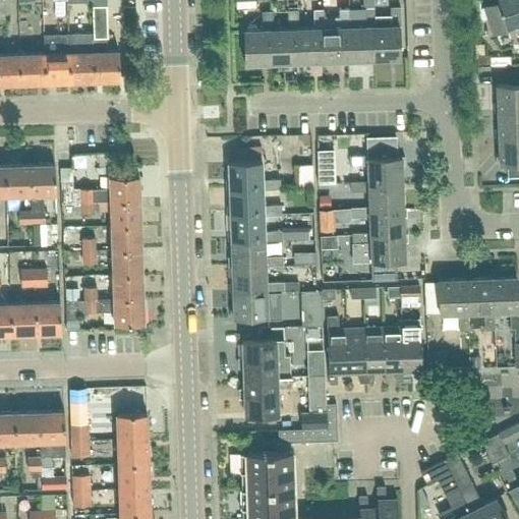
[(323,0),(323,9),(349,8),(348,0),(323,0)]
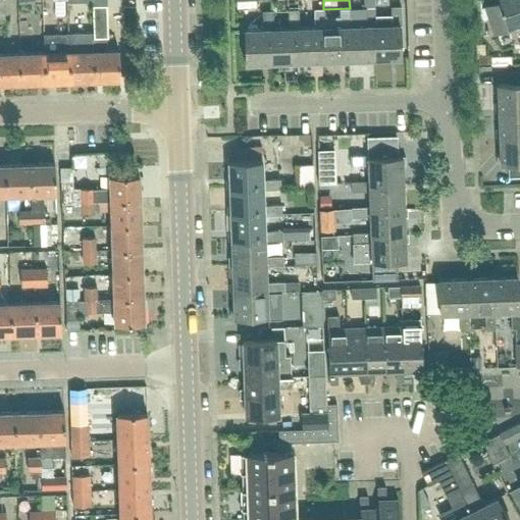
[(374,0),(364,0),(365,8),(366,8),(375,8),(374,0)]
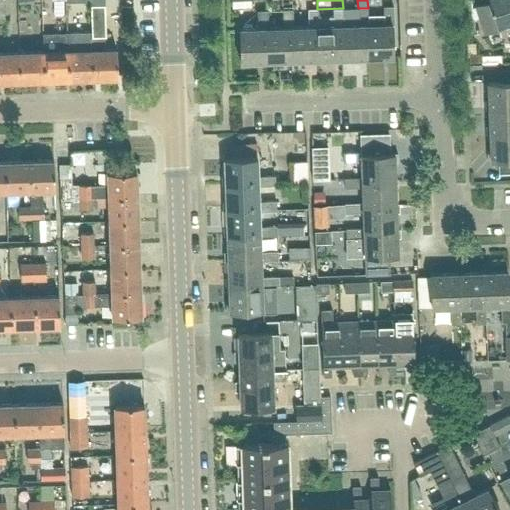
[(509,0),(489,0),(491,3),(475,8),(483,35),(499,31),(498,29),(509,26),(509,0)]
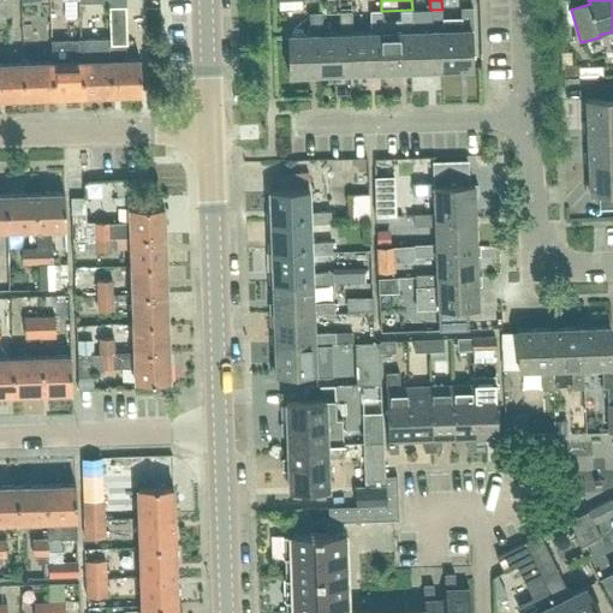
[(440,30),(441,72),(472,71),(471,31),(474,31),(474,9),(462,9),(462,30),(442,30),(440,30)]
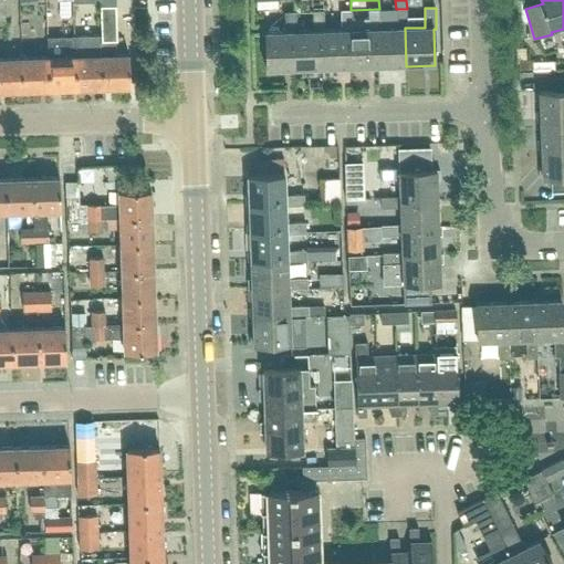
[(397,29),(380,29),(377,29),(378,66),(406,66),(405,28),(407,28),(407,9),(397,9),(397,29)]
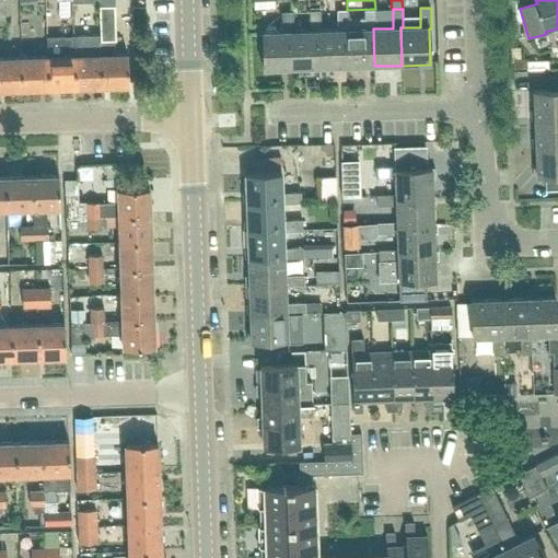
[(375,10),(370,10),(365,10),(365,28),(348,30),(345,30),(347,67),(374,66),(373,28),(376,28),(375,10)]
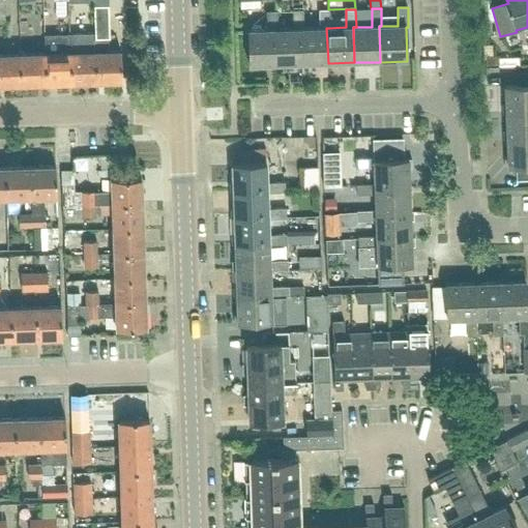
[(303,29),(301,29),(302,64),(328,63),(326,28),(329,28),(329,10),(319,10),(320,28),(303,29)]
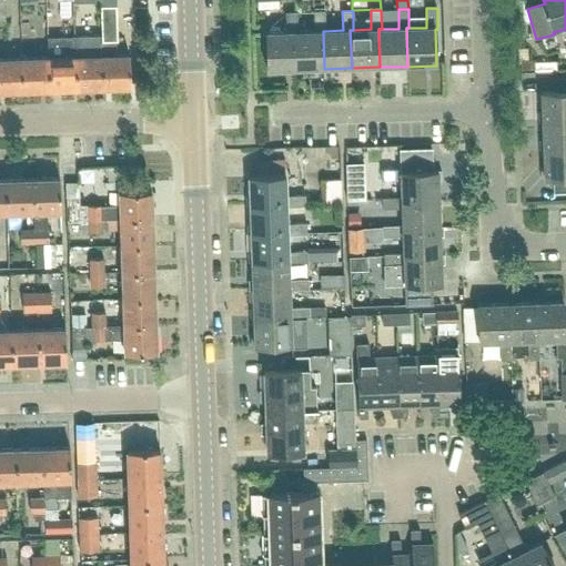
[(323,31),(325,31),(325,12),(314,12),(315,32),(297,32),(294,32),(295,70),(324,69),(323,31)]
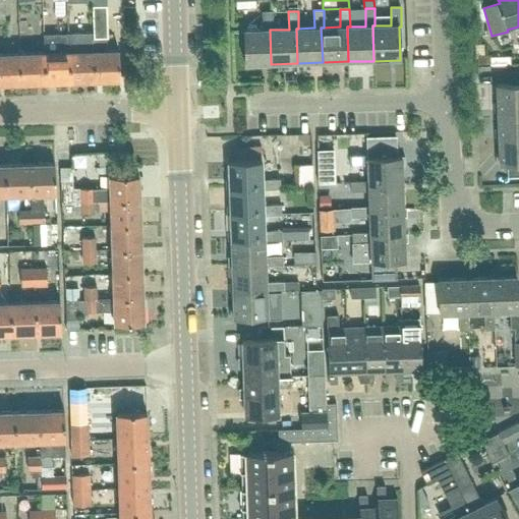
[(270,30),(273,30),(272,12),(263,12),(263,31),(244,31),(245,65),(271,64),(270,30)]
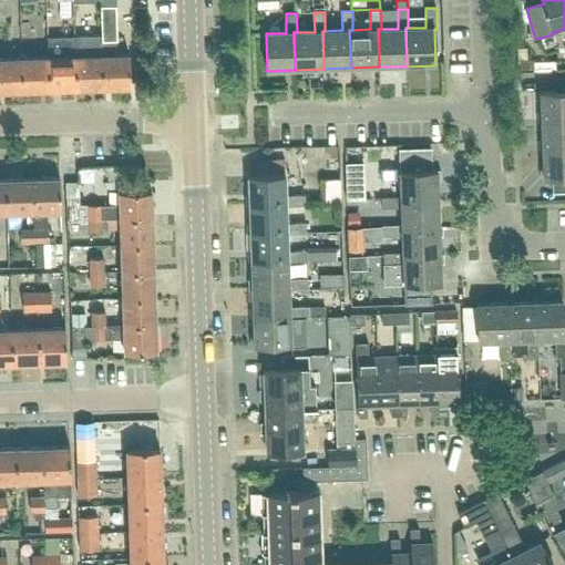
[(103,42),(103,36),(76,37),(79,89),(105,88),(103,42)]
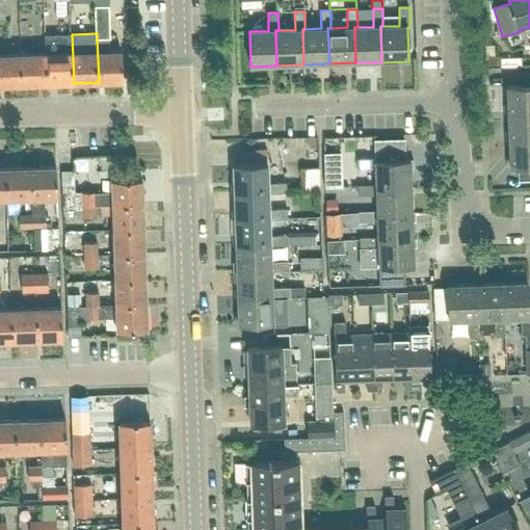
[(74,83),(72,34),(47,35),(47,54),(49,84),(74,83)]
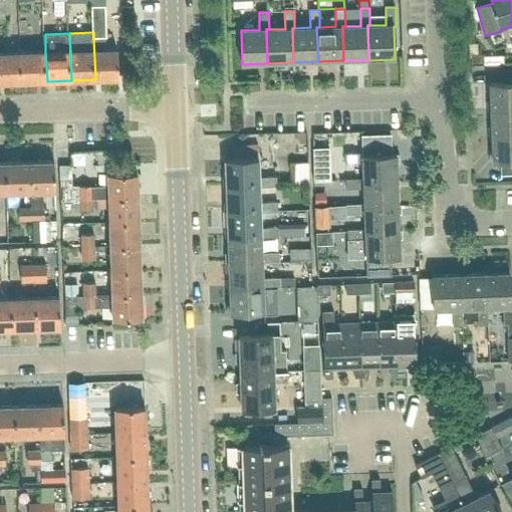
[(93,38),(95,79),(118,78),(117,50),(105,50),(105,38),(93,38)]
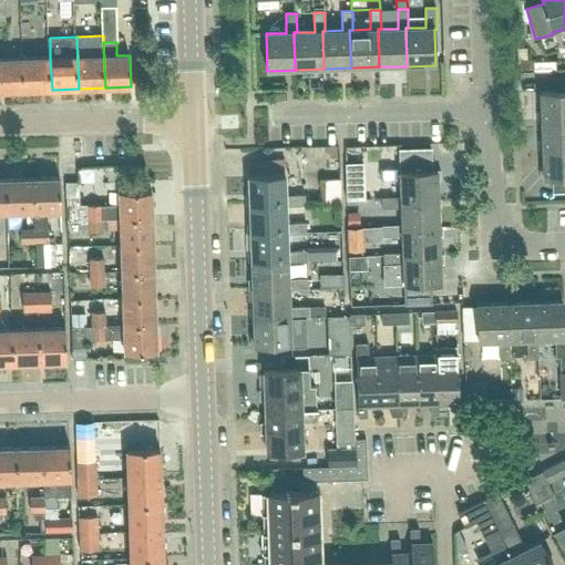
[(556,63),(534,63),(534,61),(527,61),(527,49),(517,49),(517,74),(556,73),(556,63)]
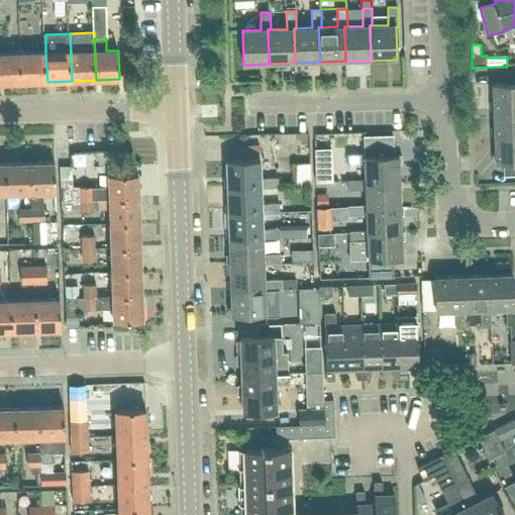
[(45,53),(43,54),(21,55),(22,83),(47,82),(45,53)]
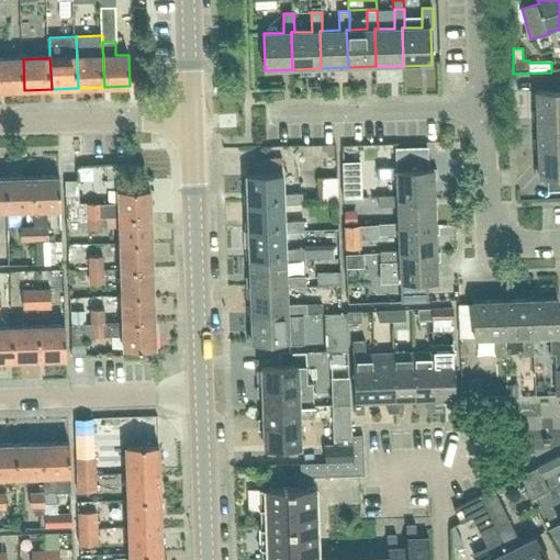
[(0,59),(0,90),(24,90),(23,59),(0,59)]
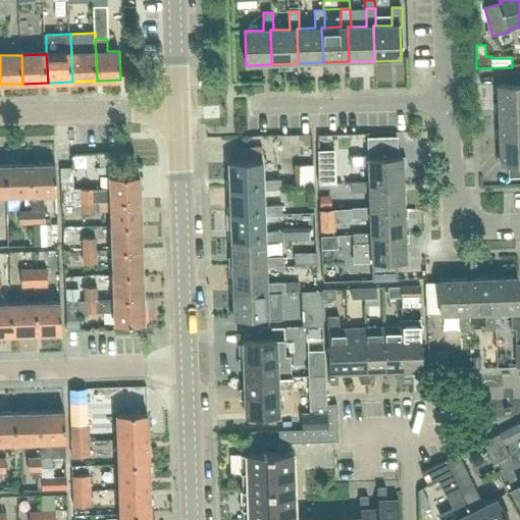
[(519,85),(498,86),(499,112),(519,111),(519,85)]
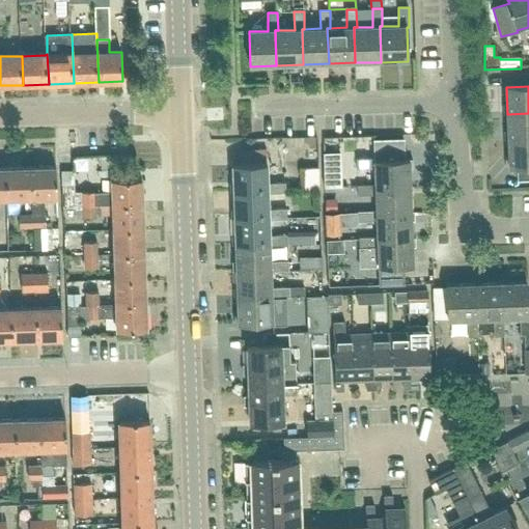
[(528,113),(507,114),(507,141),(528,140),(528,113)]
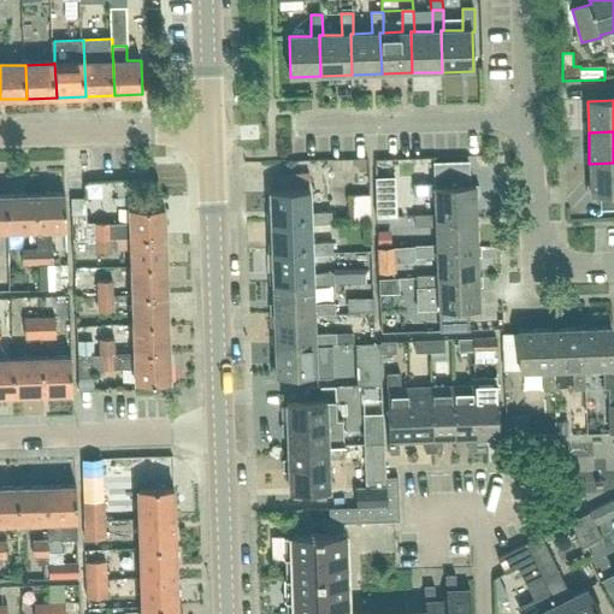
[(305,166),(308,188),(328,186),(324,163),(305,166)]
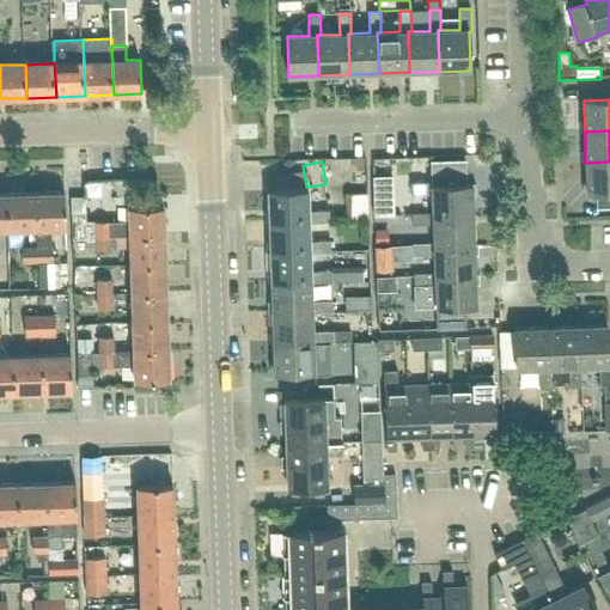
[(465,162),(432,163),(433,184),(433,185),(465,185),(465,162)]
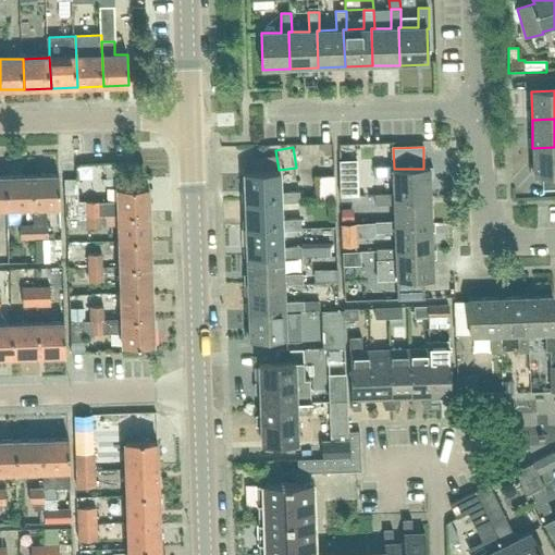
[(554,147),(532,148),(533,175),(554,174),(554,147)]
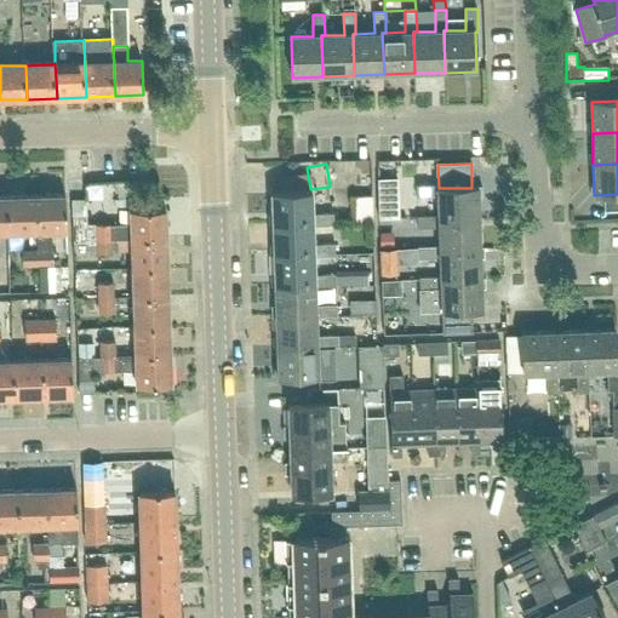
[(439,221),(480,219),(479,188),(471,188),(439,188),(439,187),(417,187),(417,199),(438,198),(439,218),(439,221)]
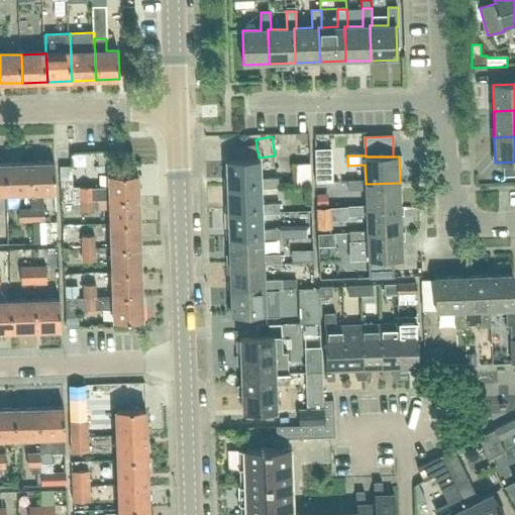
[(227,187),(262,186),(262,189),(279,188),(278,178),(261,179),(260,161),(226,162),(227,187)]
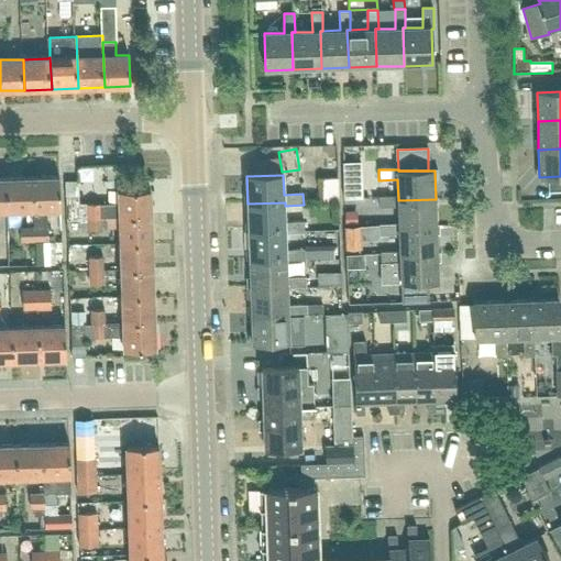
[(34,228),(35,252),(45,252),(45,242),(50,242),(48,228),(47,211),(61,210),(59,178),(32,179),(33,211),(34,228)]
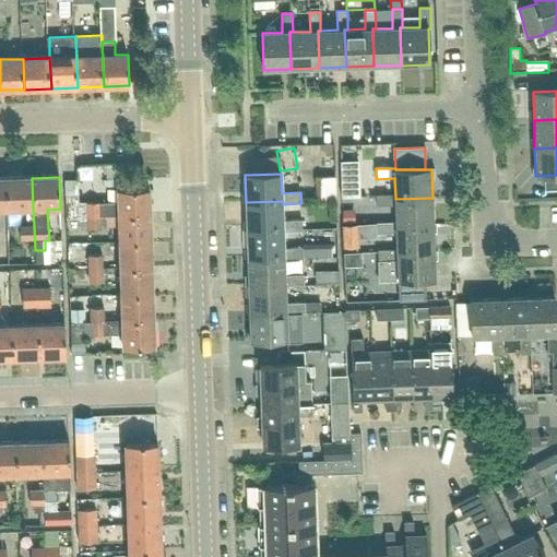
[(6,179),(7,211),(33,210),(32,178),(6,179)]
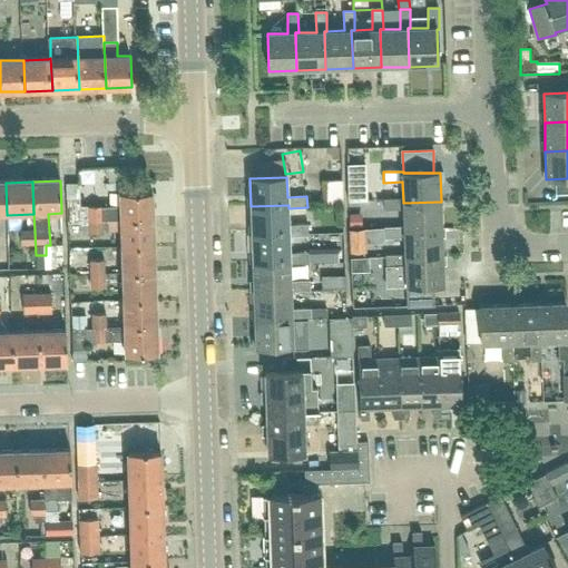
[(348,195),(349,202),(366,202),(365,184),(348,184),(348,195)]
